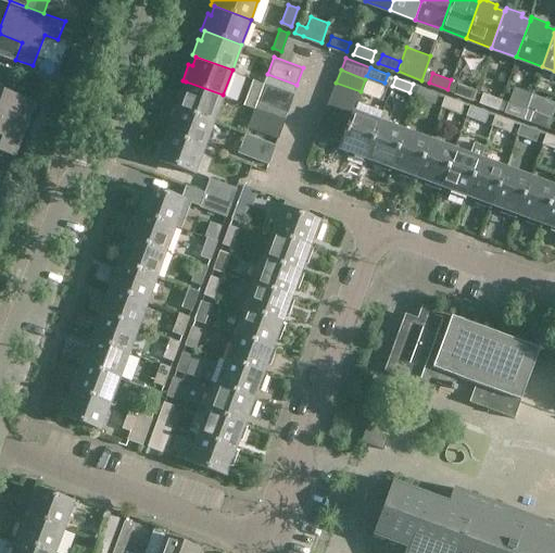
[(223,95),(186,82),(183,90),(179,89),(173,105),(177,107),(213,121),(223,95)]
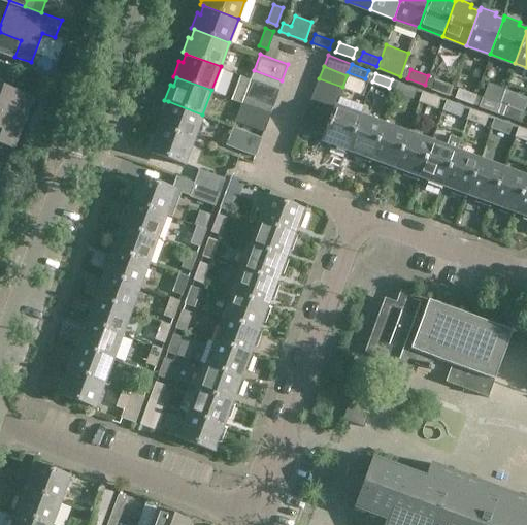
[(273,104),(280,88),(251,77),(244,94),(273,104)]
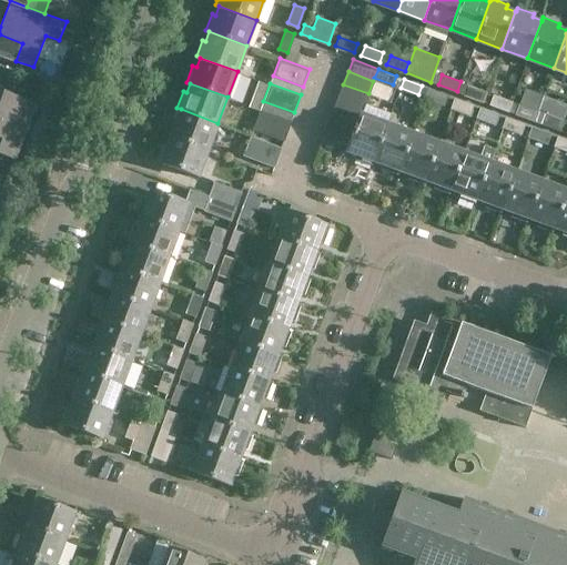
[(368,93),(343,84),(338,96),(364,106),(368,93)]
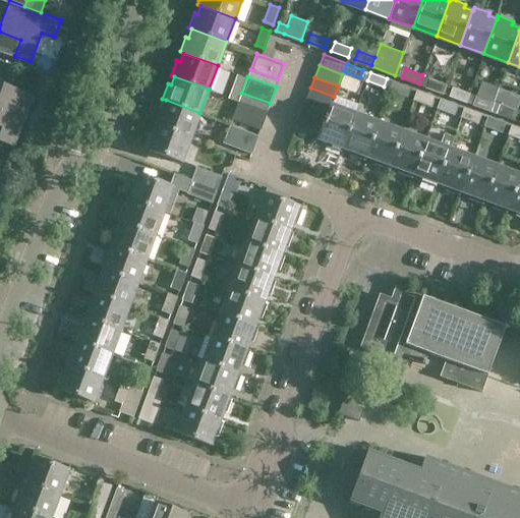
[(443,92),(446,83),(429,77),(426,85),(443,92)]
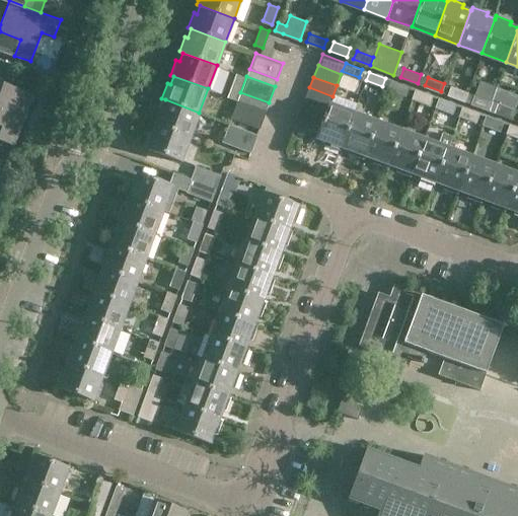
[(405,95),(410,86),(392,80),(389,89),(405,95)]
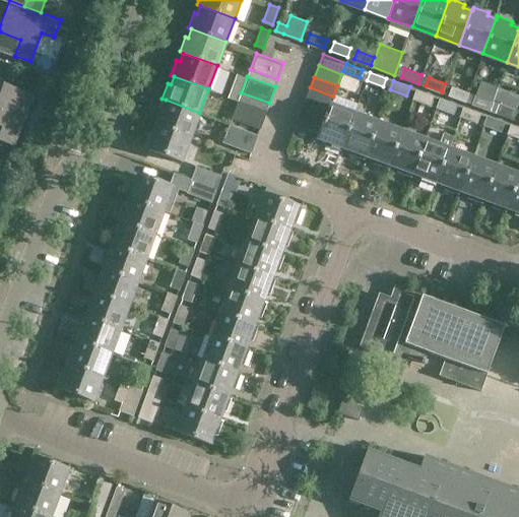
[(0,124),(2,125),(0,130),(0,138),(15,144),(34,92),(3,81),(0,89),(0,124)]
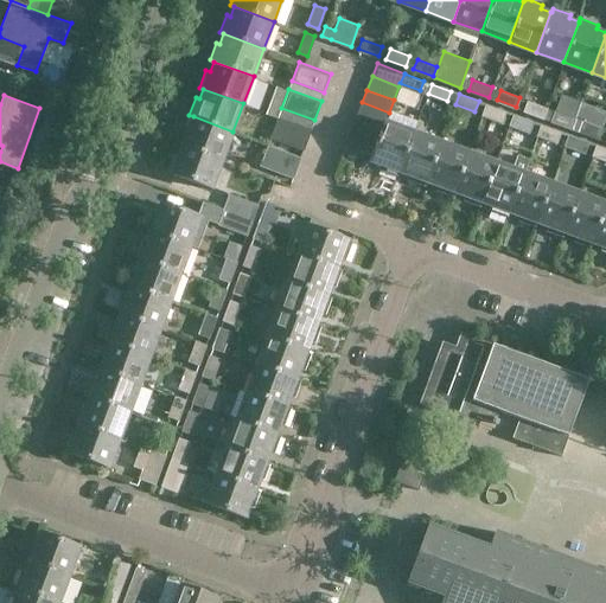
[(543,117),(548,107),(528,100),(524,110),(543,117)]
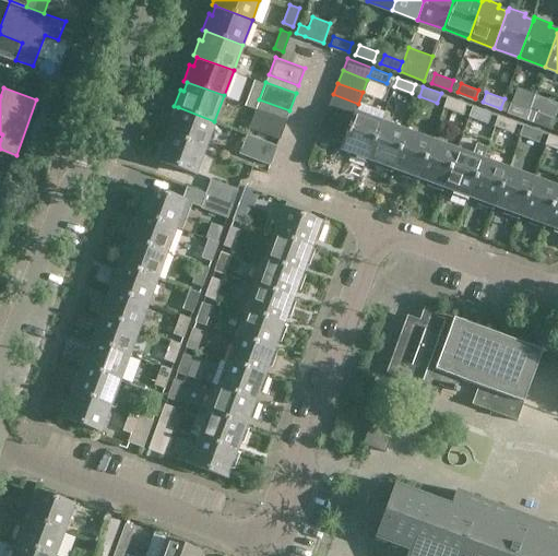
[(354,116),(355,110),(356,110),(358,104),(333,94),(329,106),(354,116)]
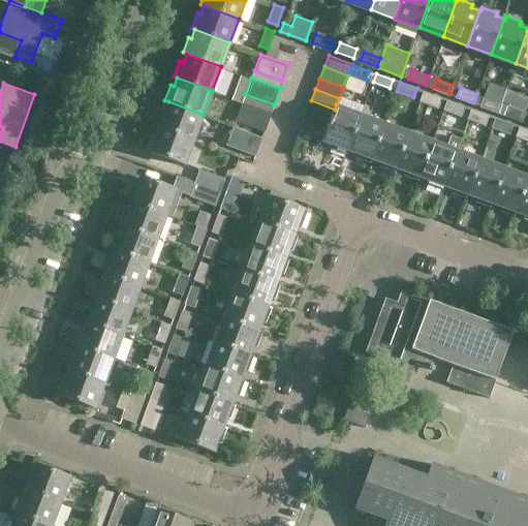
[(438,105),(441,97),(424,91),(421,99),(438,105)]
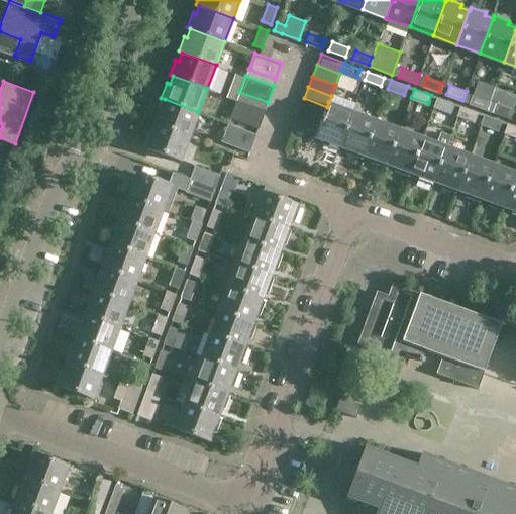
[(486,108),(490,100),(473,94),(470,102),(486,108)]
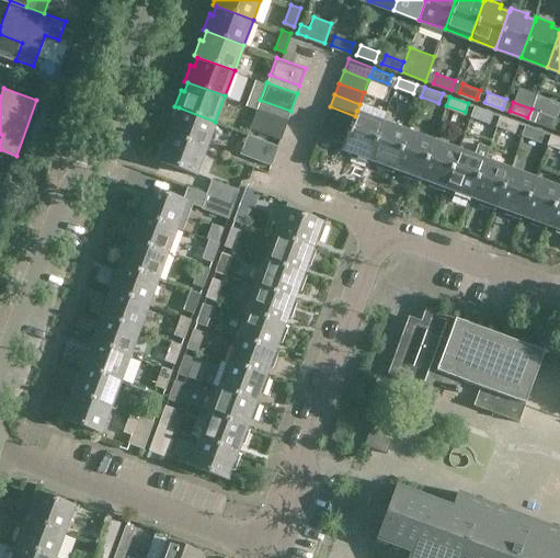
[(490,122),(493,112),(476,105),(471,115),(490,122)]
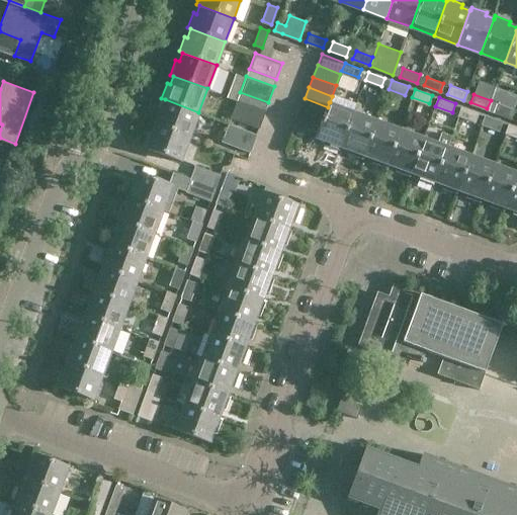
[(323,119),(328,107),(305,98),(299,110),(323,119)]
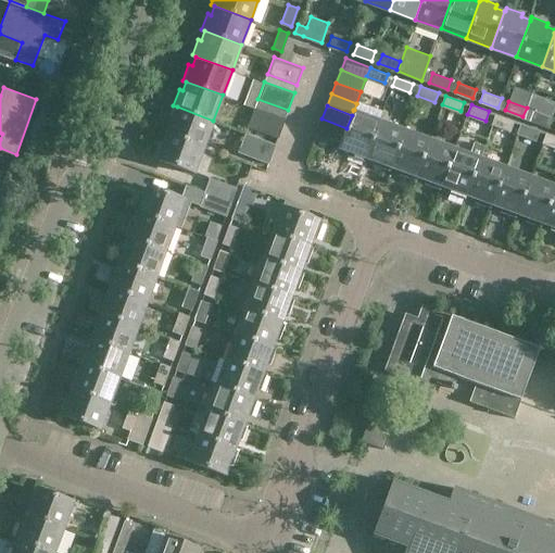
[(213,121),(177,107),(174,116),(169,115),(164,130),(167,132),(204,146),(213,121)]
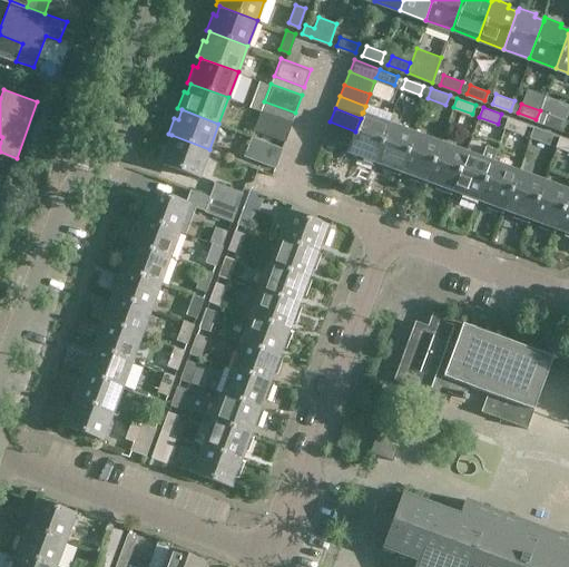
[(262,109),(255,128),(285,139),(292,120),(262,109)]
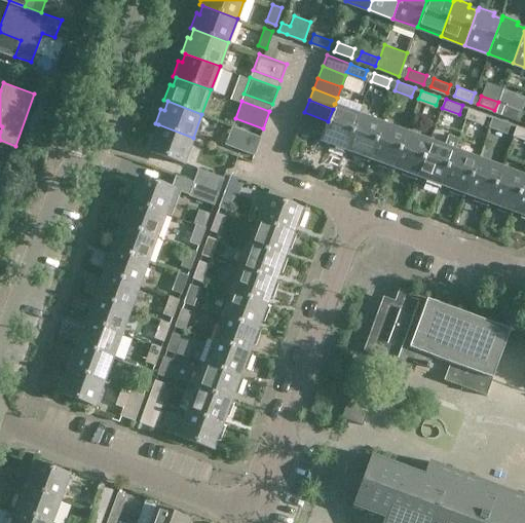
[(335,104),(334,104),(333,109),(328,121),(324,133),(322,139),(331,142),(330,145),(345,151),(346,147),(359,113),(335,104)]
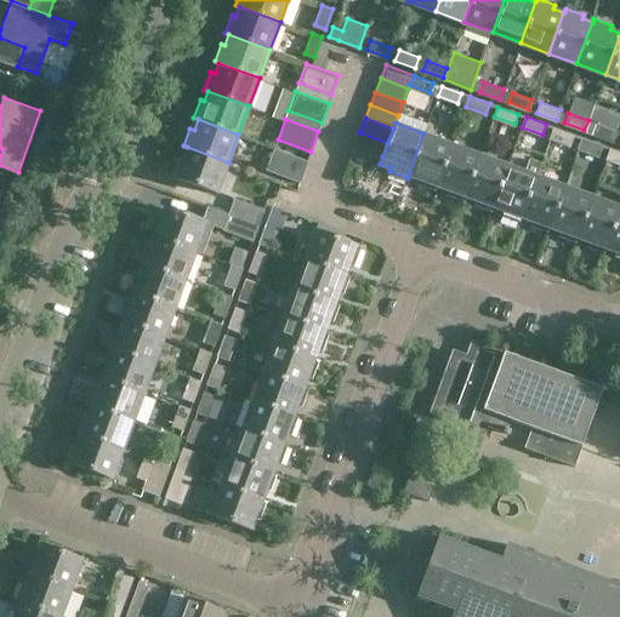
[(613,141),(616,131),(597,123),(593,133),(613,141)]
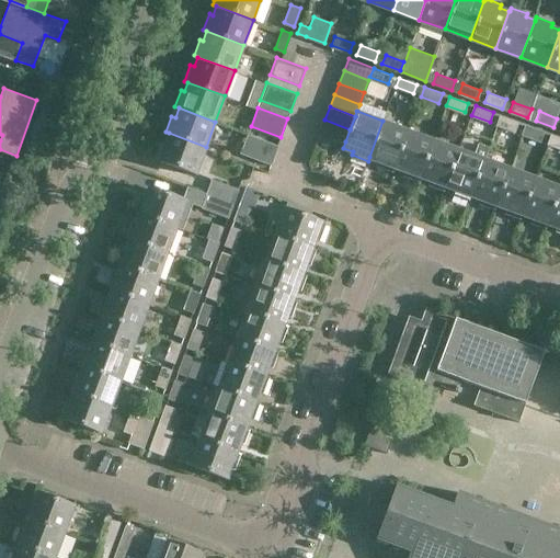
[(515,131),(518,122),(501,115),(498,124),(515,131)]
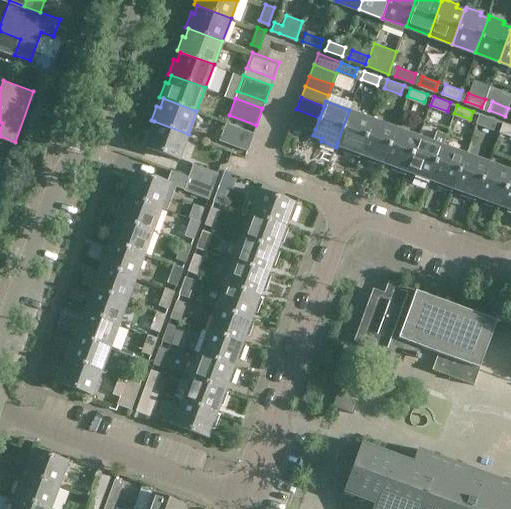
[(315,129),(319,118),(296,109),(292,121),(315,129)]
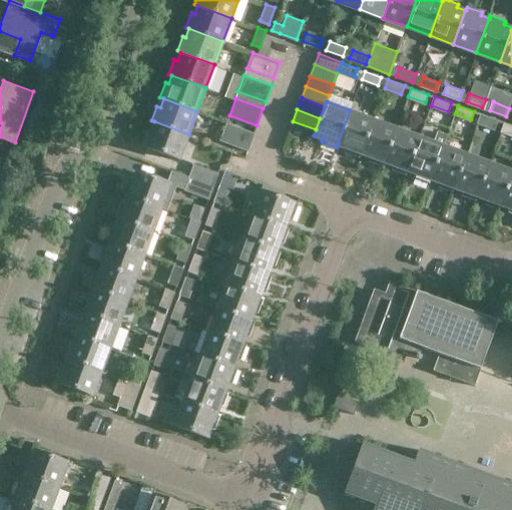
[(360,155),(361,152),(373,118),(350,110),(338,143),(346,147),(345,150),(360,155)]
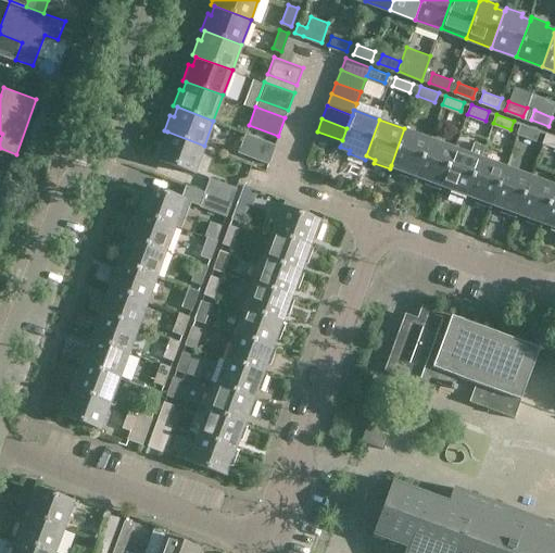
[(535,139),(540,130),(521,123),(518,133),(535,139)]
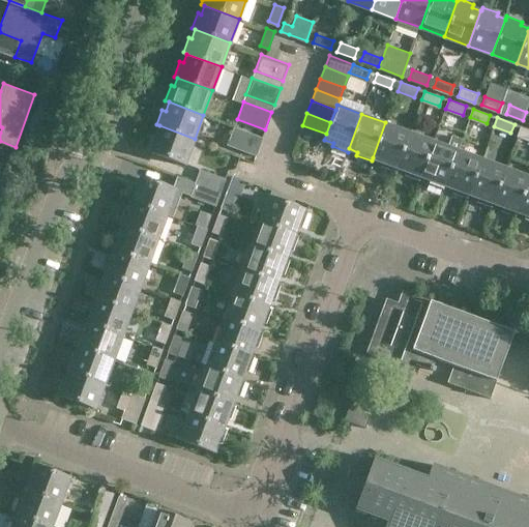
[(395,170),(397,167),(410,132),(385,122),(373,157),(382,160),(380,164),(395,170)]
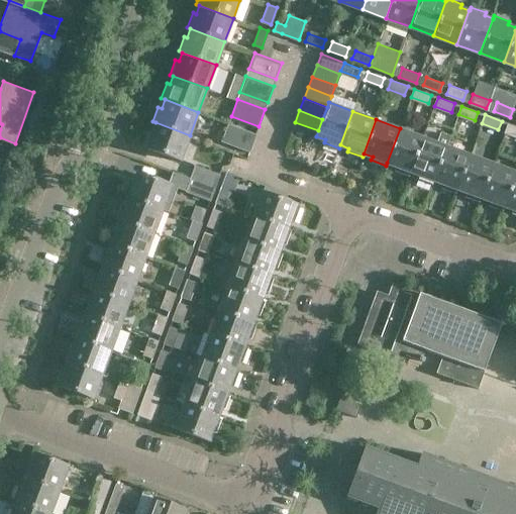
[(190,135),(156,122),(152,131),(149,130),(143,144),(147,146),(181,159),(190,135)]
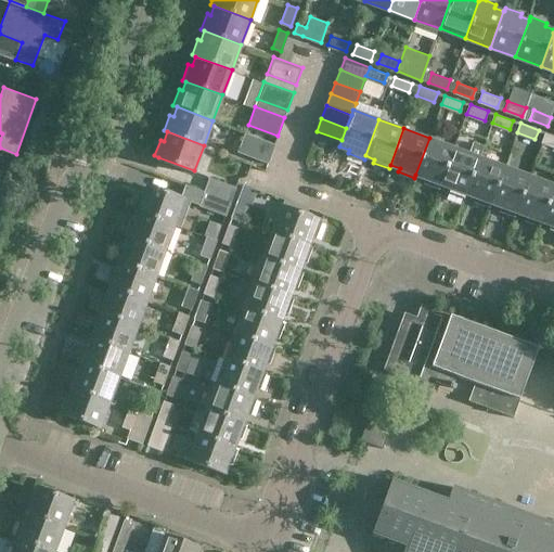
[(239,150),(268,161),(275,143),(245,132),(239,150)]
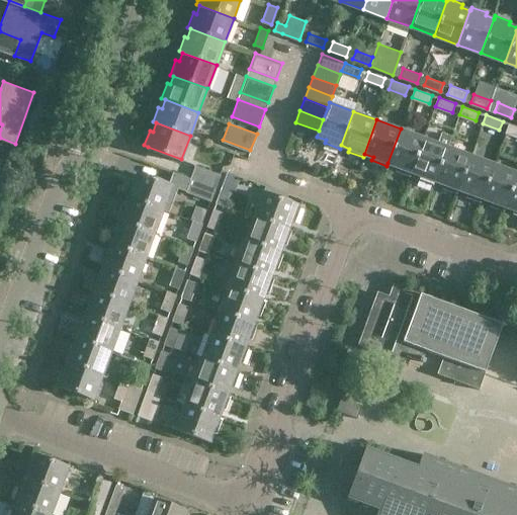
[(516,126),(509,123),(506,132),(516,136),(516,126)]
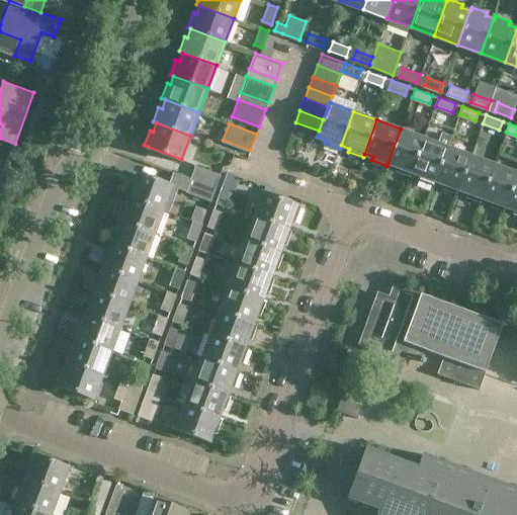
[(410,174),(412,171),(424,138),(401,129),(388,163),(397,166),(396,169),(410,174)]
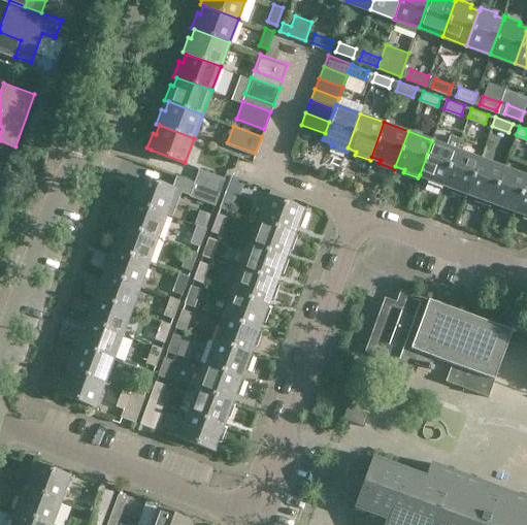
[(456,149),(432,140),(420,174),(428,177),(427,182),(442,187),(443,184),(456,149)]
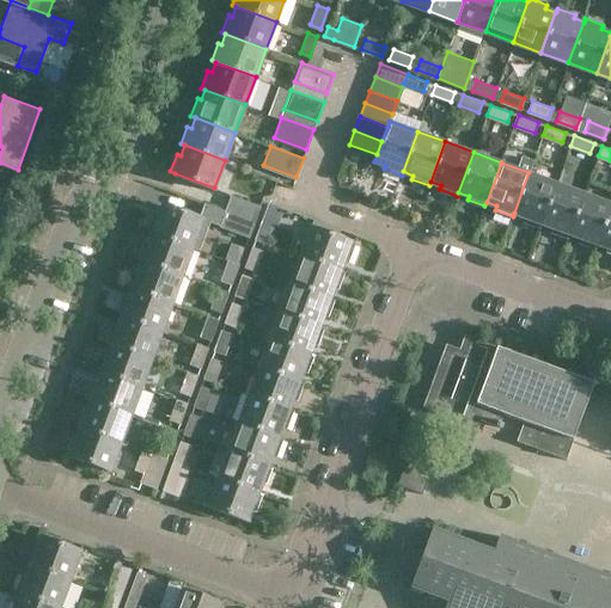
[(541,227),(542,222),(557,183),(529,172),(514,213),(524,216),(523,220),(541,227)]
